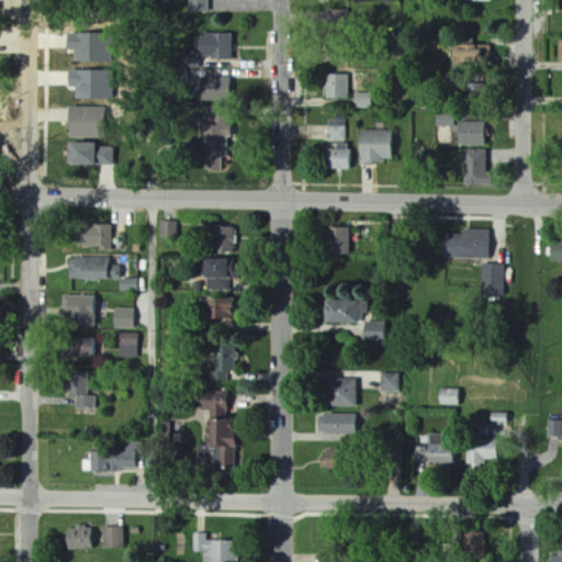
[(191,0),(211,0),(212,13),(192,14),(191,0)]
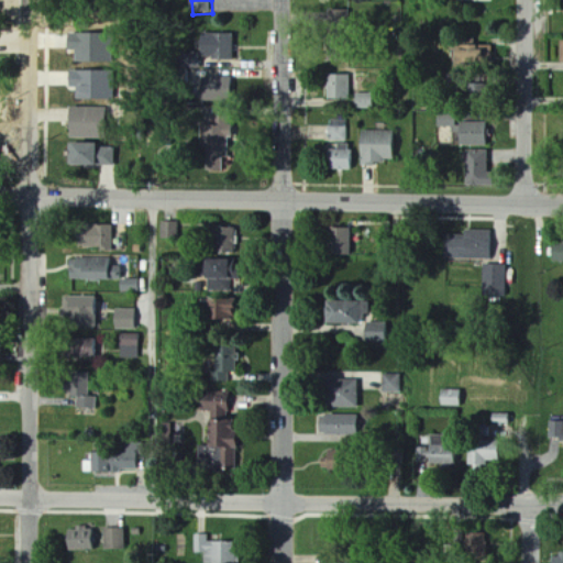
[(331,10),(349,11),(349,29),(343,28),(343,34),(334,34),(334,29),(330,29),(331,10)]
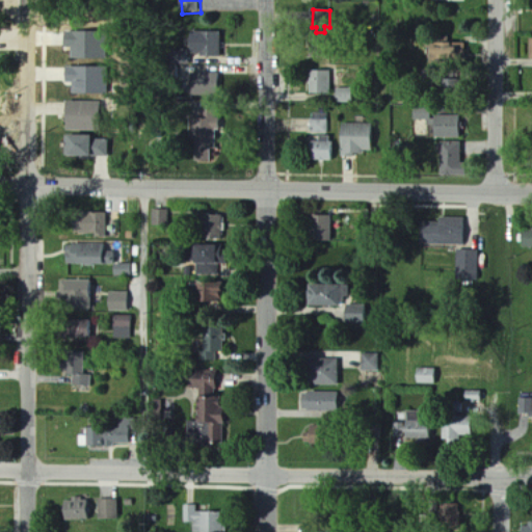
[(221,31),(192,31),(192,54),(201,54),(201,58),(221,58),(221,31)]
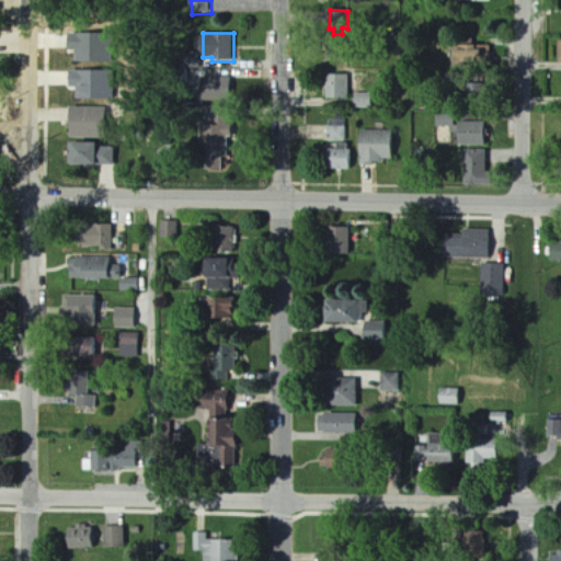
[(328,37),(348,38),(348,63),(328,61),(328,37)]
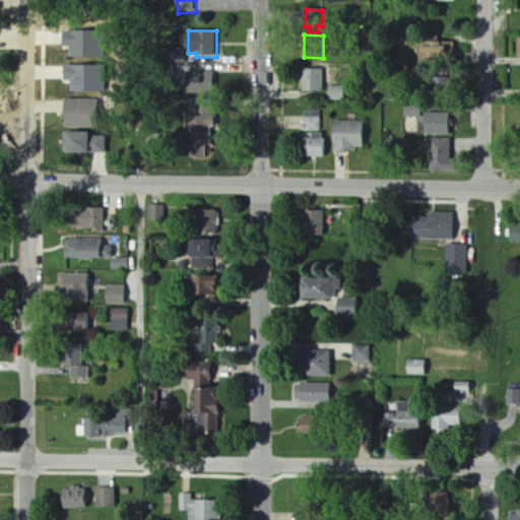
[(455,42),(455,59),(414,59),(414,36),(425,36),(425,48),(447,48),(447,42),(455,42)]
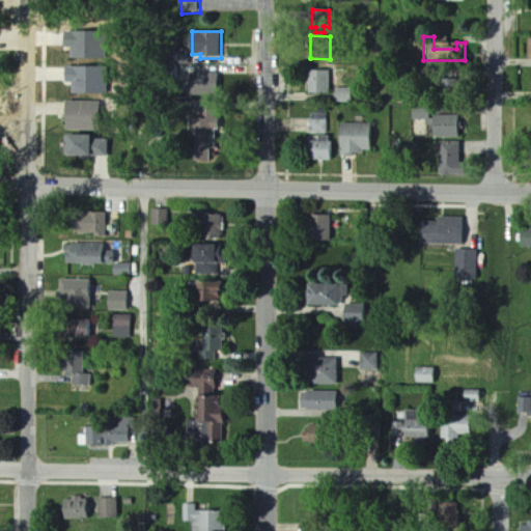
[(190,51),(189,63),(173,63),(174,50),(190,51)]
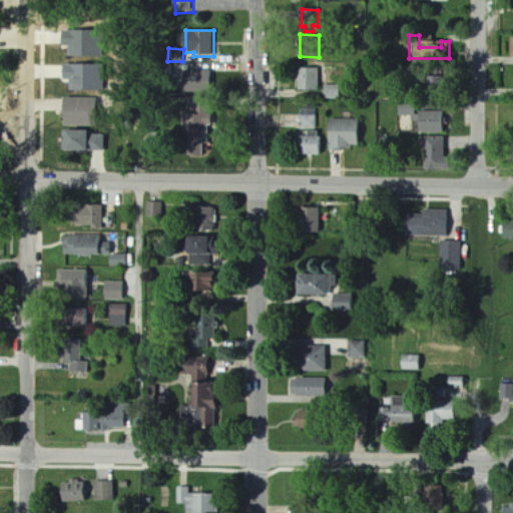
[(186,68),(213,70),(212,93),(185,92),(186,68)]
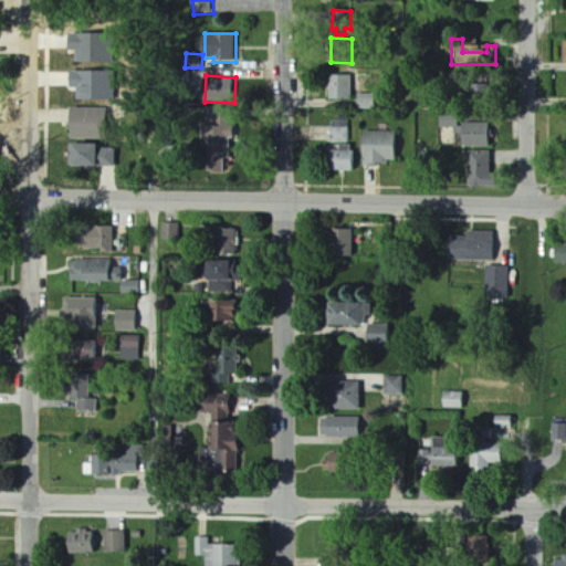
[(329,75),(352,75),(352,100),(331,101),(329,75)]
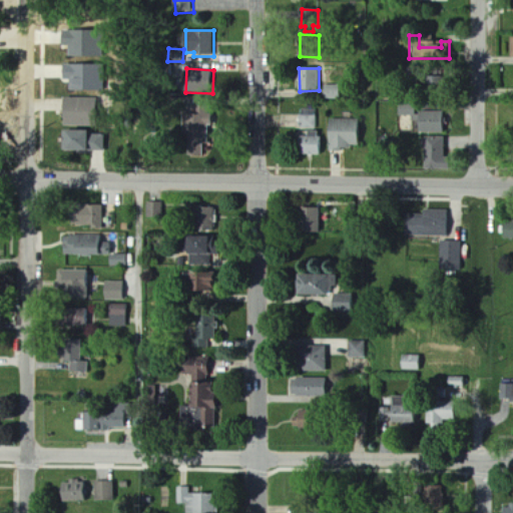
[(444,76),(444,97),(420,96),(420,81),(409,81),(409,68),(427,68),(426,76),(444,76)]
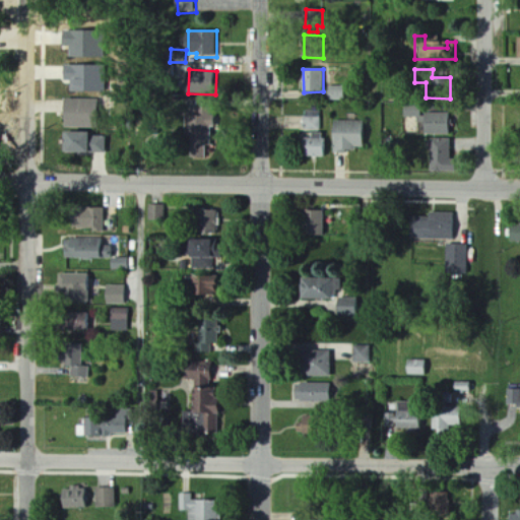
[(330,86),(345,86),(345,101),(329,100),(330,86)]
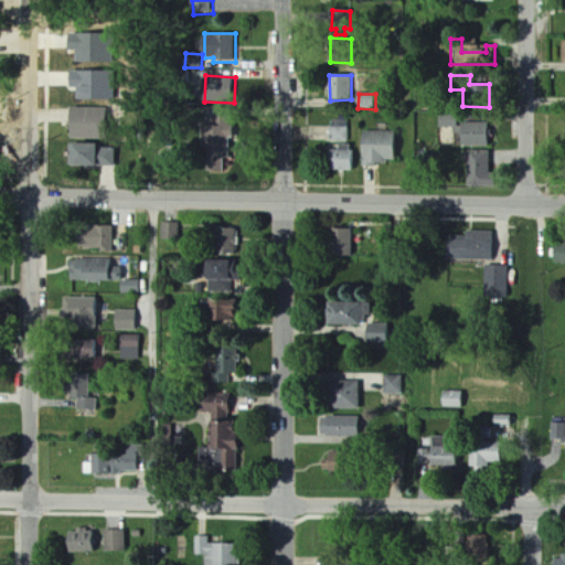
[(71,105),(106,105),(106,137),(71,136),(71,105)]
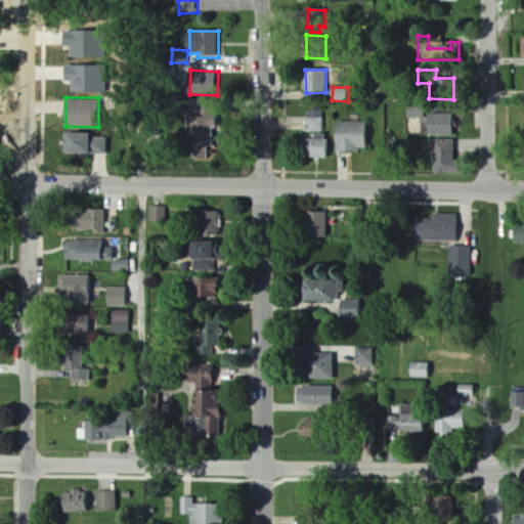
[(199,104),(213,105),(213,114),(216,114),(216,125),(212,125),(212,144),(207,144),(207,157),(192,157),(192,133),(186,133),(186,115),(199,115),(199,104)]
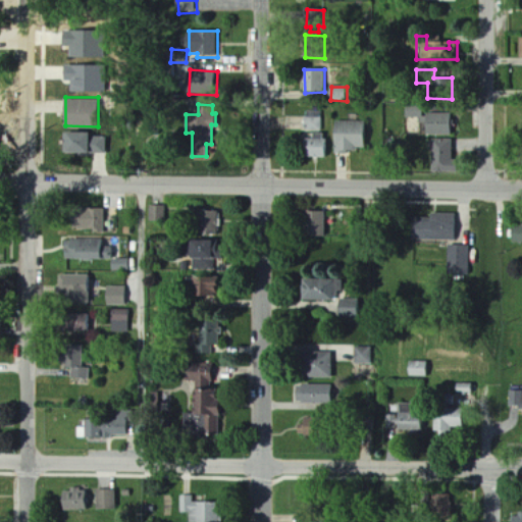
[(424,106),(407,106),(407,118),(424,118),(424,106)]
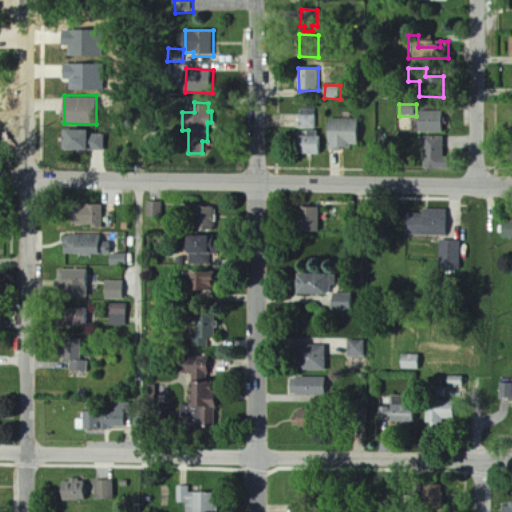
[(300,109),(316,109),(315,128),(300,128),(300,109)]
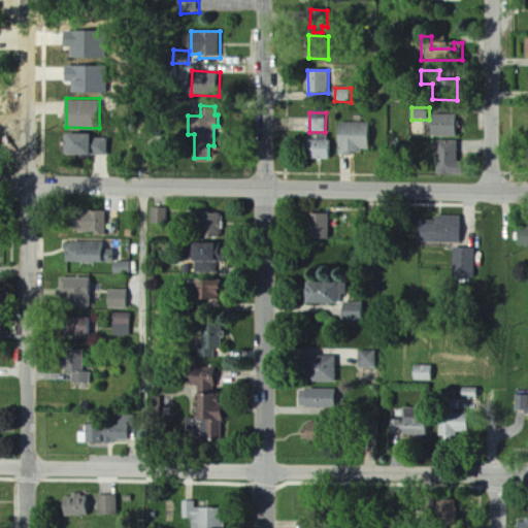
[(458,116),(458,138),(433,138),(433,114),(458,116)]
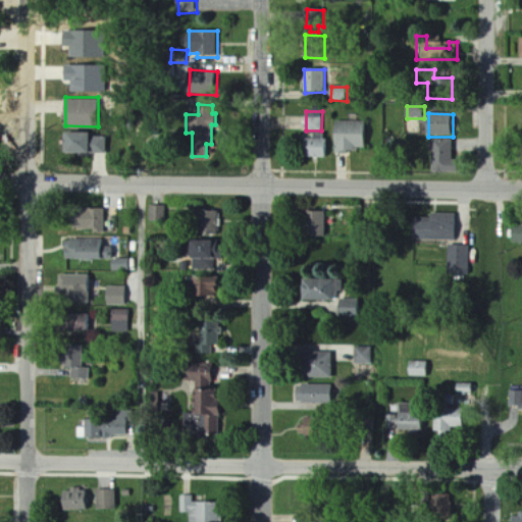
[(336,121),(366,122),(366,149),(358,149),(358,152),(351,152),(351,154),(336,154),(336,121)]
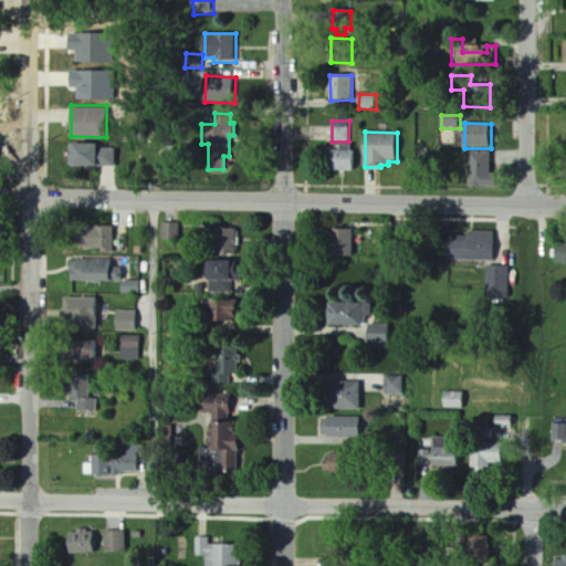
[(70,142),(98,143),(98,146),(115,146),(115,165),(98,164),(98,165),(73,164),(69,163),(70,142)]
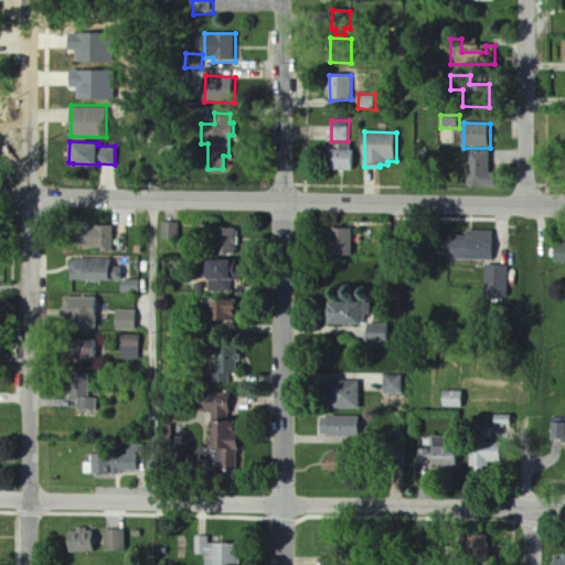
[(330,171),(353,171),(353,151),(351,151),(351,145),(340,145),(340,149),(330,149),(330,171)]
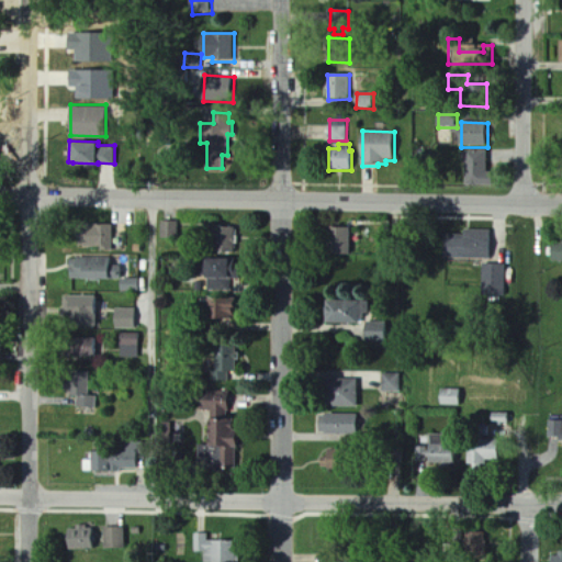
[(467,150),(467,187),(494,187),(494,172),(487,172),(487,150),(467,150)]
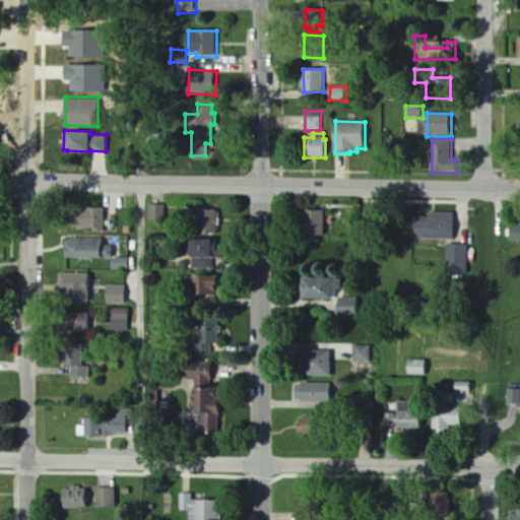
[(150,203),(166,203),(166,218),(150,218),(150,203)]
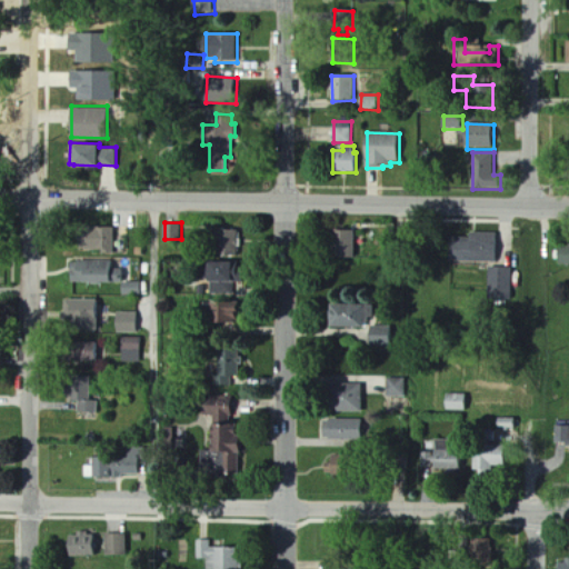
[(80,226),(86,226),(86,225),(96,225),(113,225),(113,251),(102,251),(102,248),(86,248),(86,247),(79,247),(80,226)]
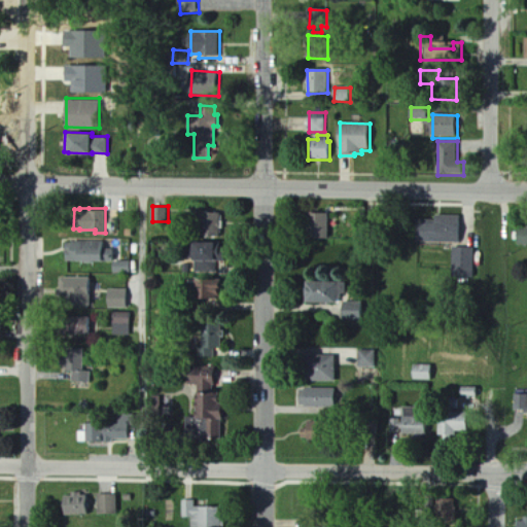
[(222,210),(203,210),(203,234),(222,234),(222,210)]
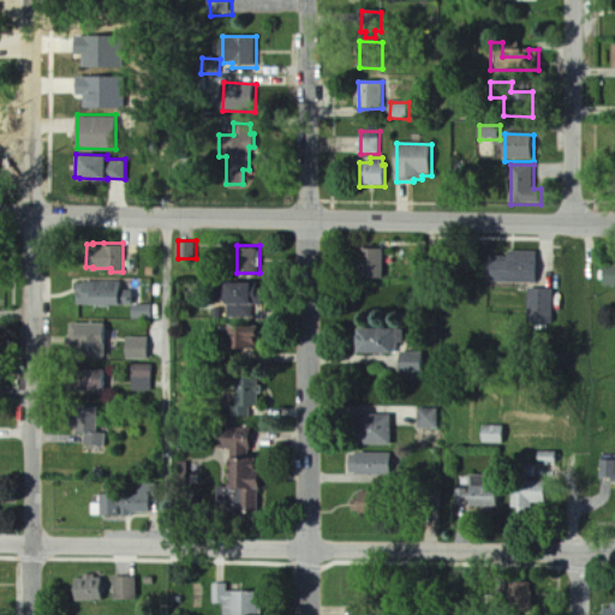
[(384,248),(384,276),(360,276),(360,248),(384,248)]
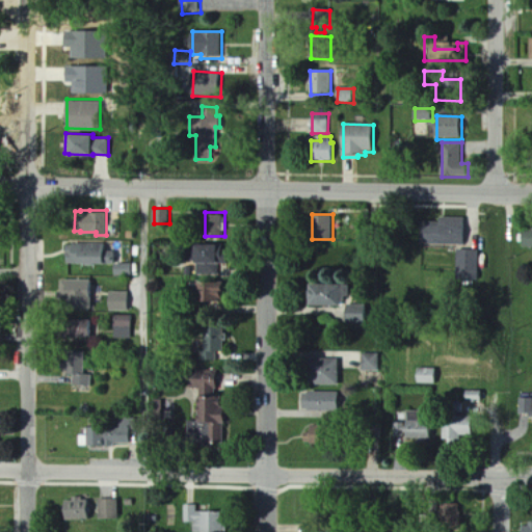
[(466,216),(466,243),(421,242),(422,220),(441,220),(441,215),(466,216)]
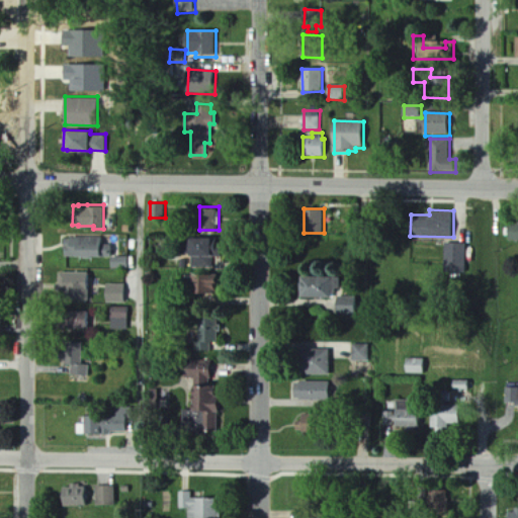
[(64,238),(65,256),(111,256),(111,243),(101,243),(101,235),(71,235),(71,238),(64,238)]
